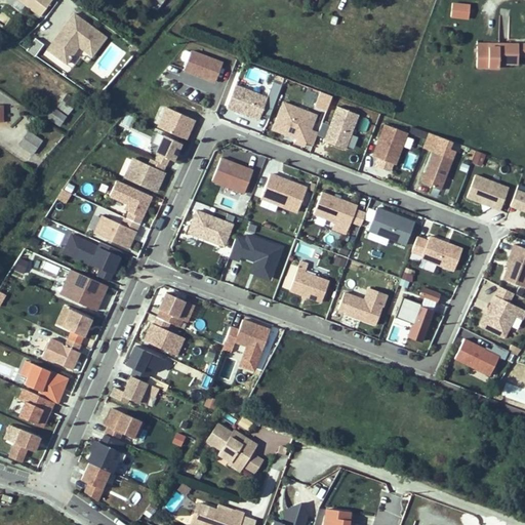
[(51,0),(18,0),(40,15),(51,0)]
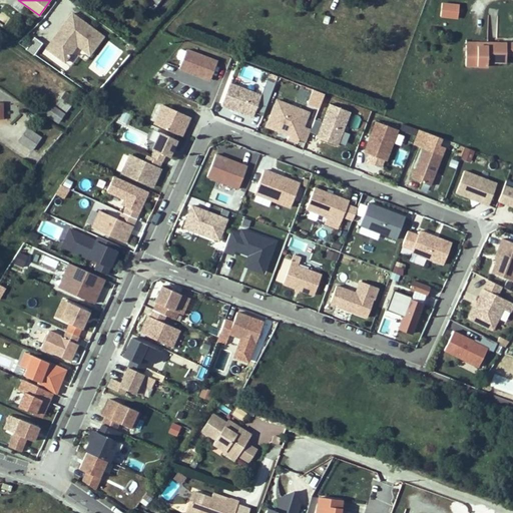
[(153,9),(160,0),(150,0),(147,5),(153,9)]
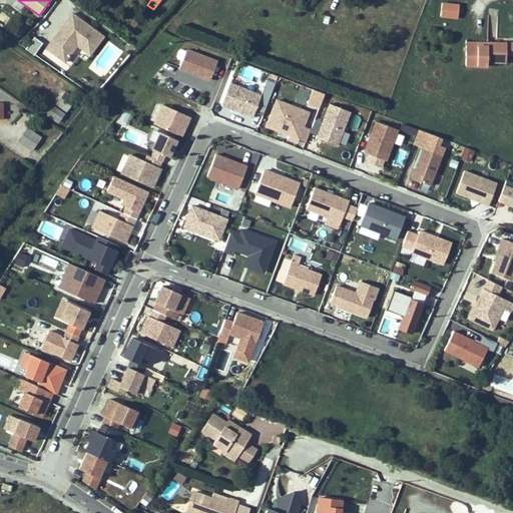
[(459,5),(442,3),(440,18),(458,20),(459,5)]
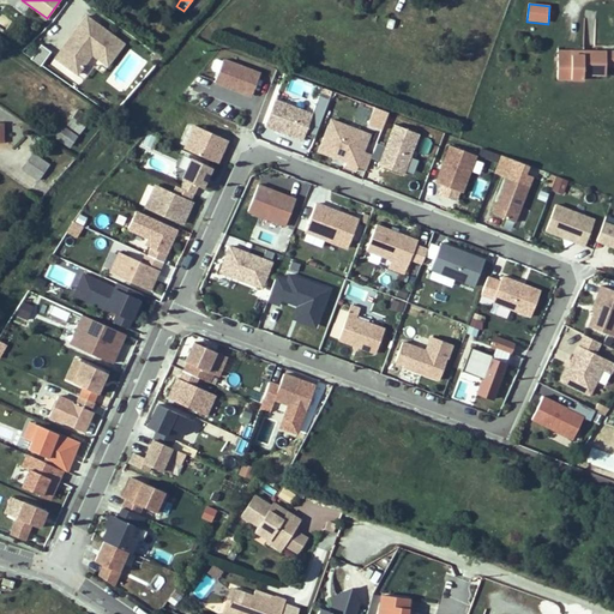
[(107,65),(124,44),(86,16),(79,25),(82,28),(74,36),(78,38),(76,41),(71,37),(55,58),(77,73),(92,54),(107,65)]
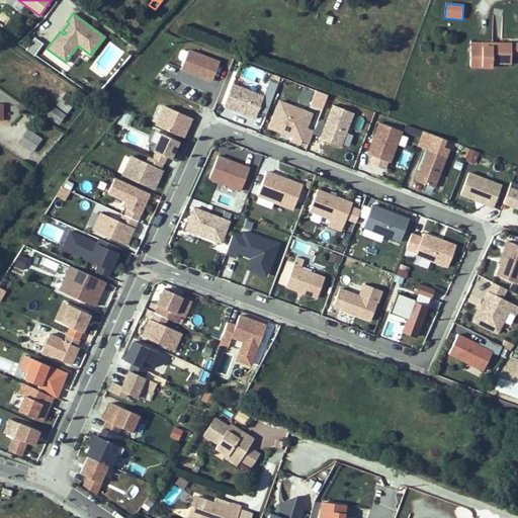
[(63,30),(69,23),(67,21),(60,31),(64,34),(66,32),(63,30)]
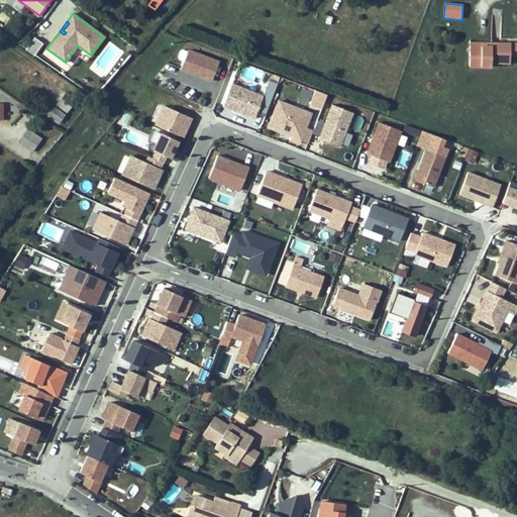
[(34,56),(42,43),(34,37),(25,49),(34,56)]
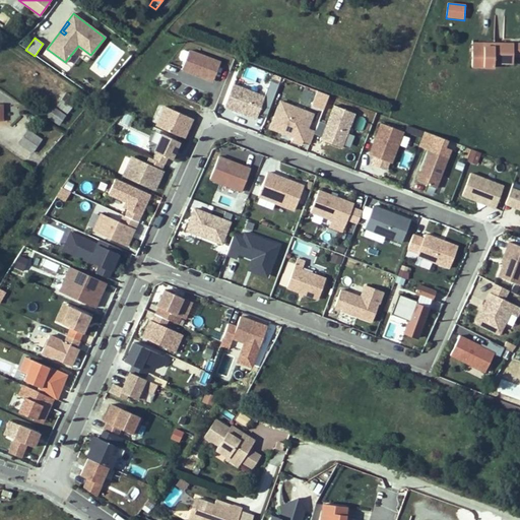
[(519,43),(471,42),(470,70),(493,71),(493,66),(513,66),(514,60),(519,59),(519,43)]
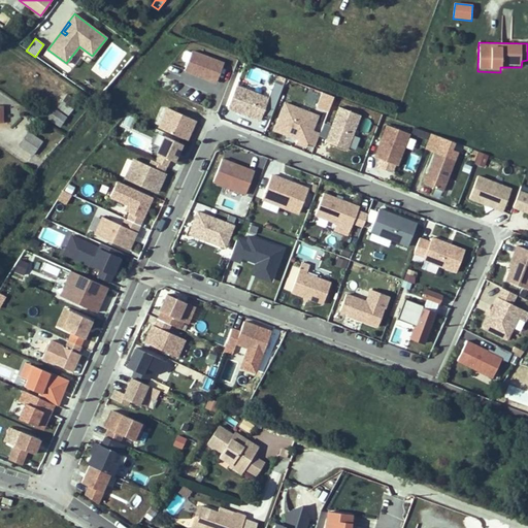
[(136,54),(140,48),(134,44),(130,50),(136,54)]
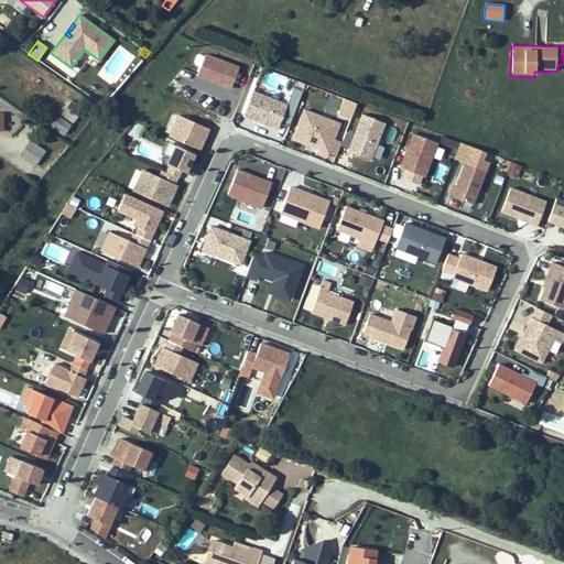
[(231,88),(239,67),(205,54),(197,75),(231,88)]
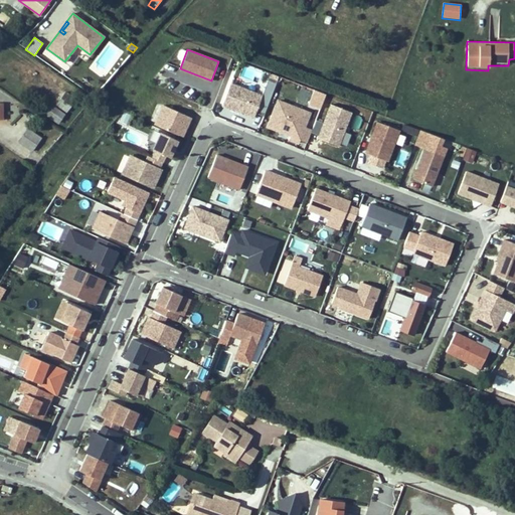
[(165,62),(163,69),(175,74),(178,67),(165,62)]
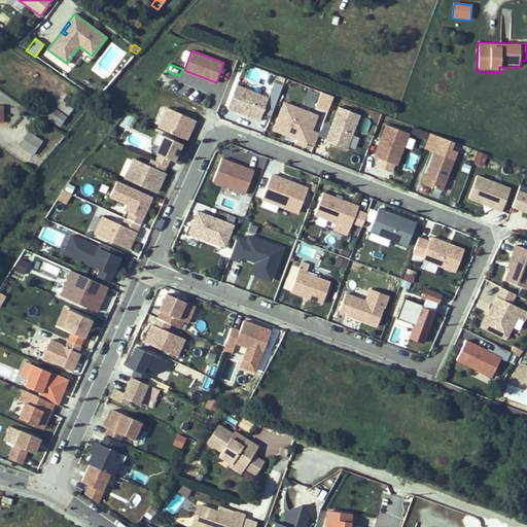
[(264,79),(264,69),(249,68),(249,78),(264,79)]
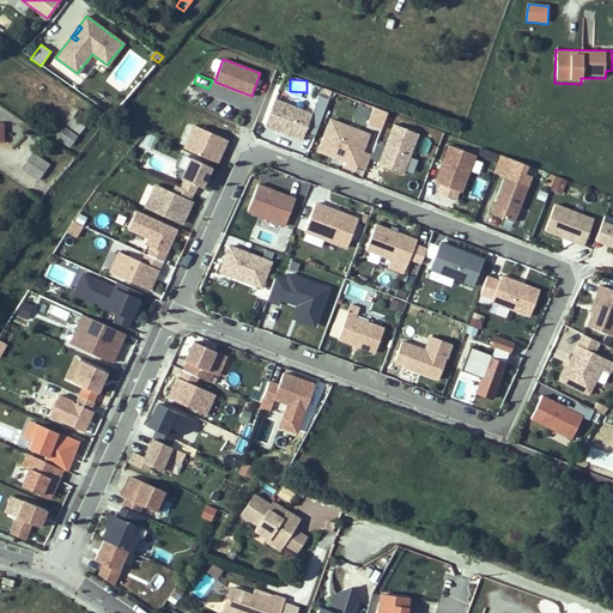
[(302,140),(313,114),(274,99),(263,126),(302,140)]
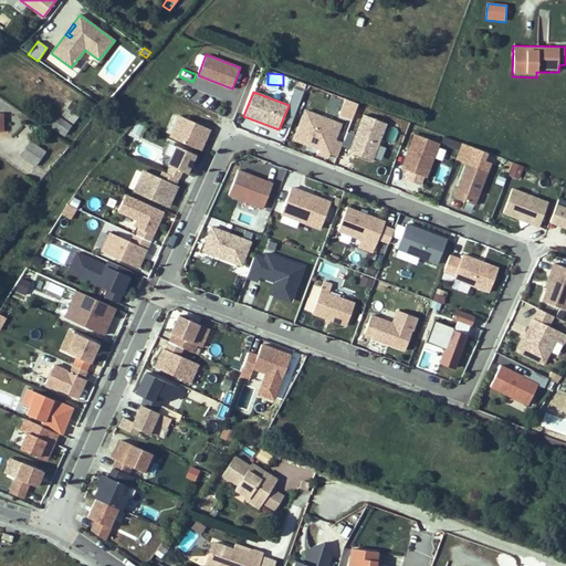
[(73,123),(84,108),(72,101),(62,115),(73,123)]
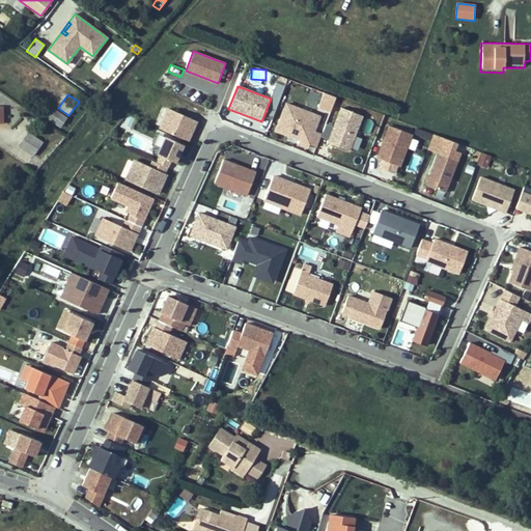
[(324,94),(320,109),(332,112),(335,98),(324,94)]
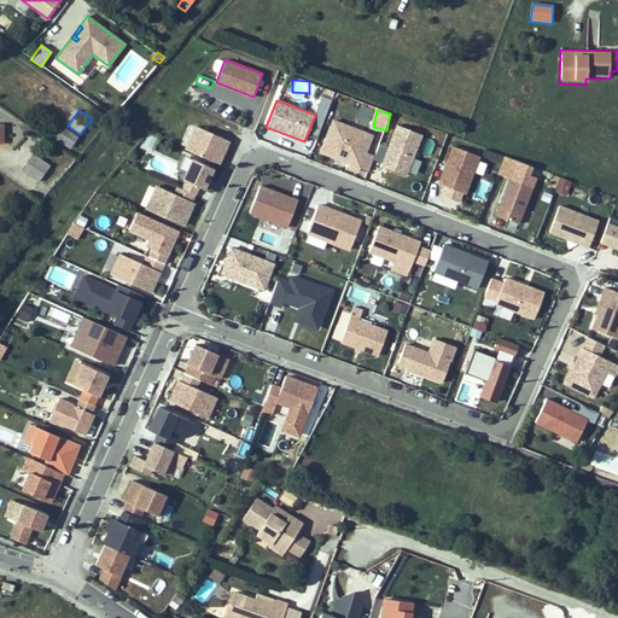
[(366,153),(372,136),(333,122),(321,153),(343,162),(344,158),(350,159),(348,164),(347,169),(357,173),(360,169),(366,153)]
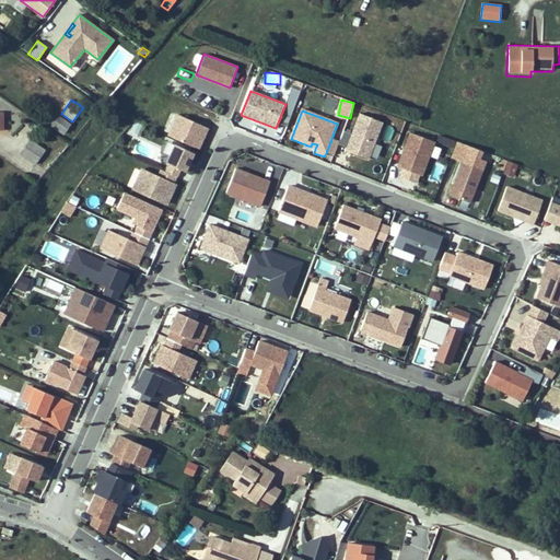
[(166,135),(196,148),(205,128),(175,115),(166,135)]
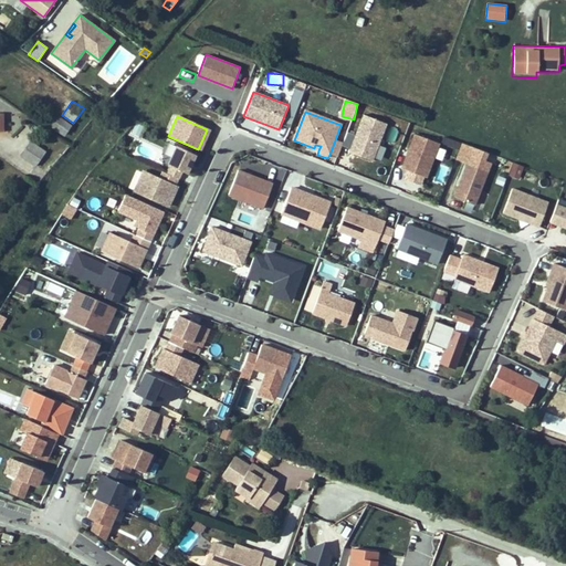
[(387,125),(363,116),(349,154),(374,161),(375,158),(379,147),(387,125)]
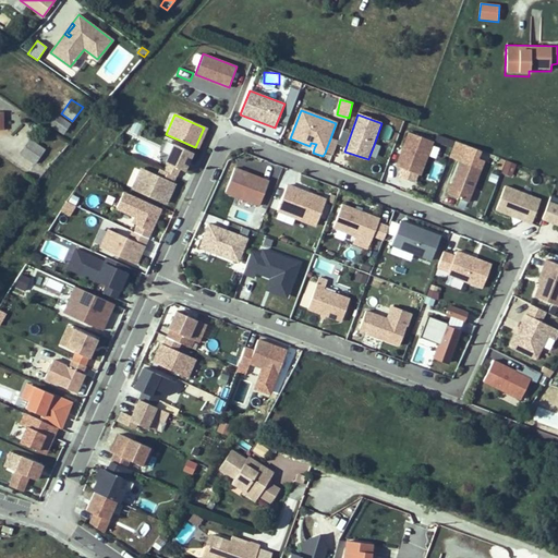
[(70,124),(59,117),(52,125),(63,133),(70,124)]
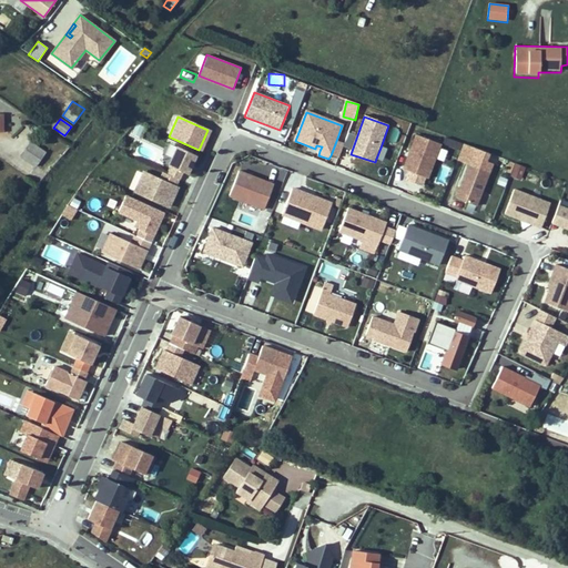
[(427,179),(440,144),(416,135),(403,170),(427,179)]
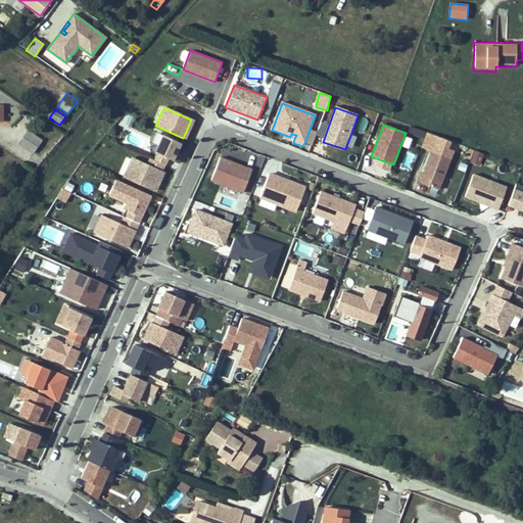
[(423,139),(426,132),(411,126),(408,133),(423,139)]
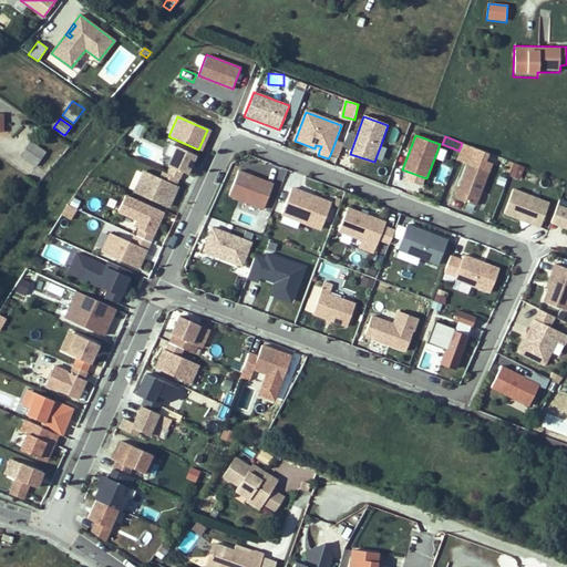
[(338,158),(343,144),(336,141),(330,155),(338,158)]
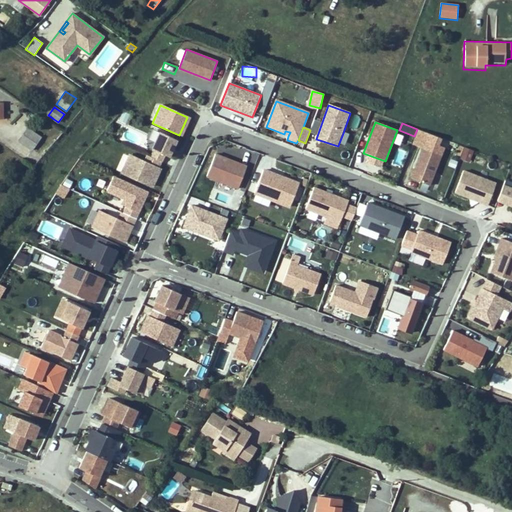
[(32,150),(41,137),(28,128),(19,141),(32,150)]
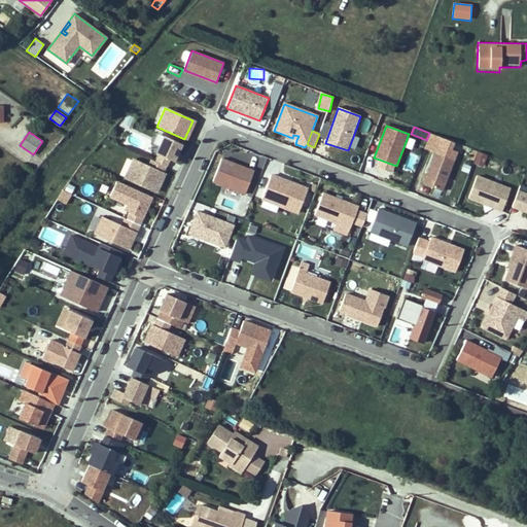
[(174,161),(181,143),(165,136),(156,153),(174,161)]
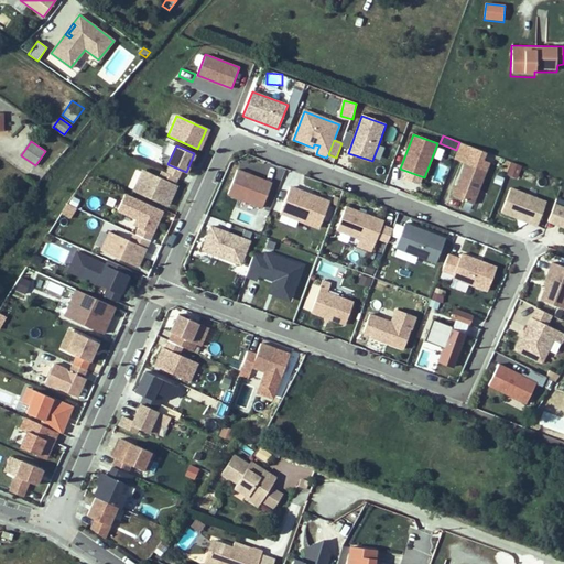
[(384,149),(378,147),(373,158),(380,160),(384,149)]
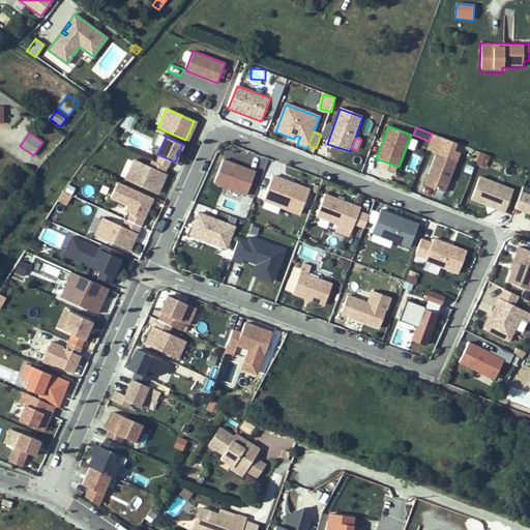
[(452,150),(455,144),(448,141),(445,148),(452,150)]
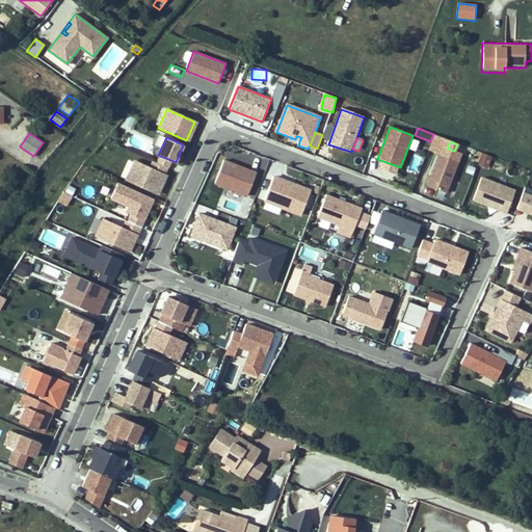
[(493,157),(483,153),(478,165),(488,169),(493,157)]
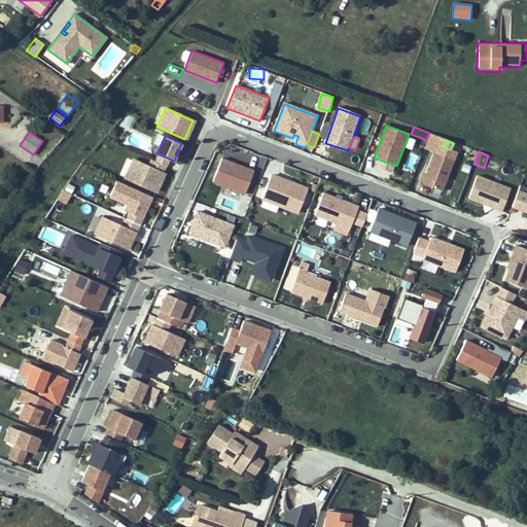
[(409,152),(403,167),(414,170),(419,156),(409,152)]
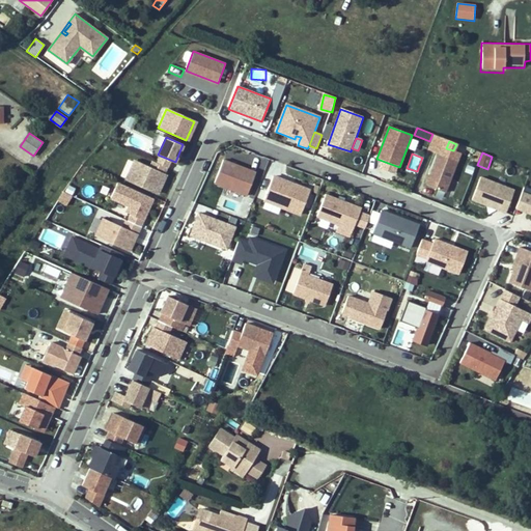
[(446,193),(457,162),(439,155),(426,186),(446,193)]
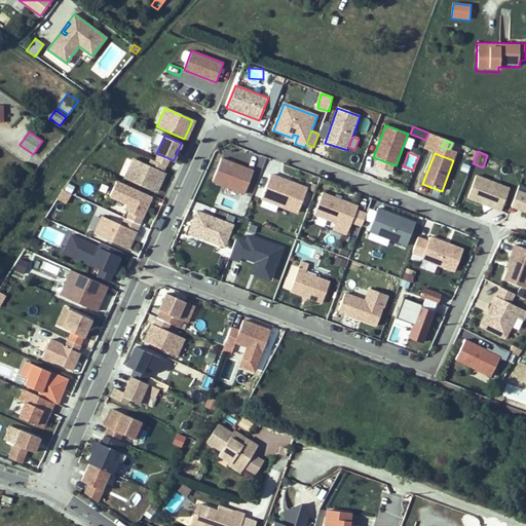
[(165,165),(168,158),(159,154),(156,161),(165,165)]
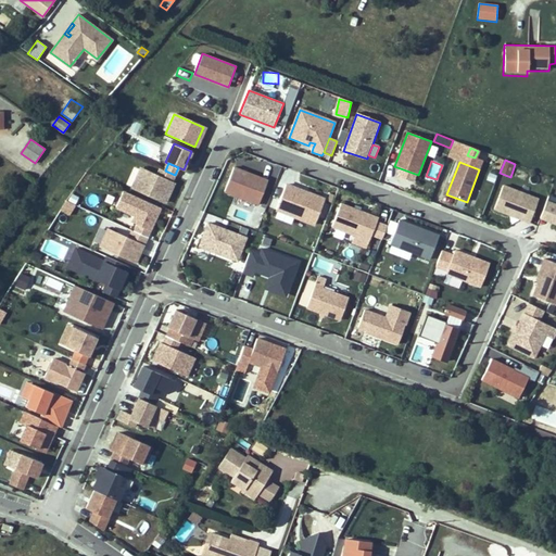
[(175,184),(141,167),(130,189),(165,205),(175,184)]
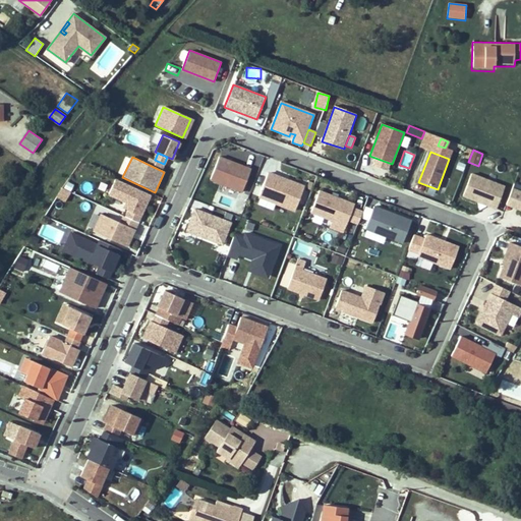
[(242,192),(251,169),(243,166),(242,169),(230,164),(231,161),(220,157),(211,181),(242,192)]
